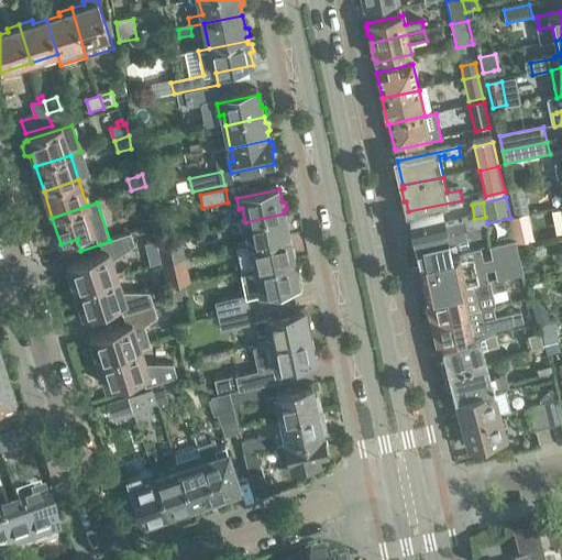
[(250,245),(289,237),(287,227),(289,223),(288,218),(285,216),(284,213),(245,222),(250,245)]
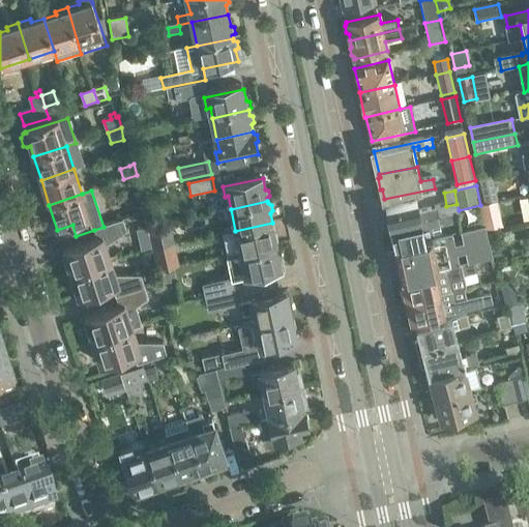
[(485,204),(489,228),(502,226),(499,201),(485,204)]
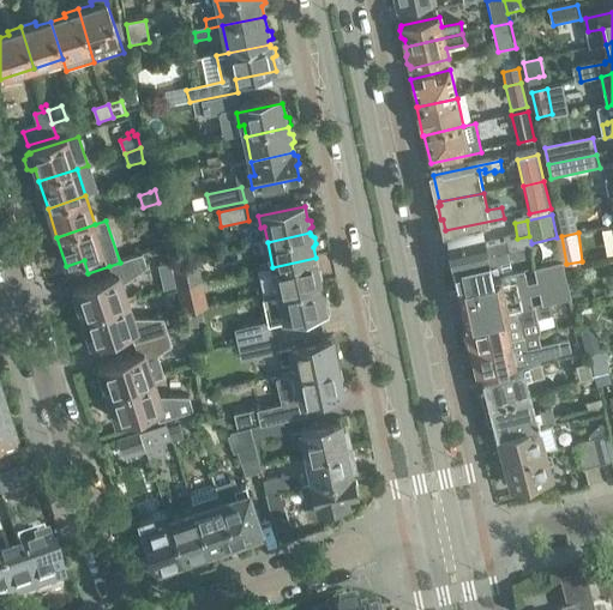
[(505,241),(505,242),(486,246),(484,235),(448,242),(449,245),(446,248),(448,254),(451,258),(452,264),(520,249),(521,251),(533,248),(532,243),(529,236),(517,239),(505,241)]
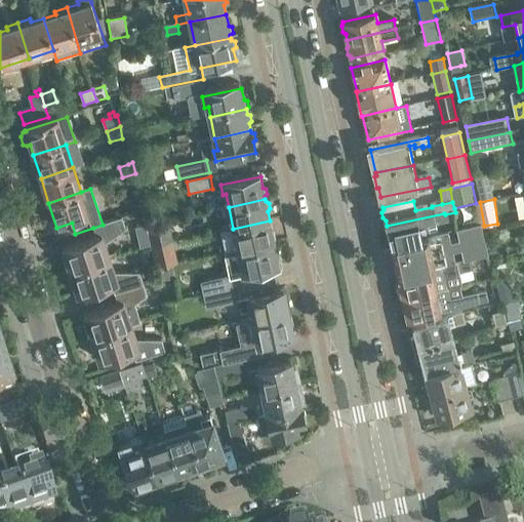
[(446,223),(445,214),(444,213),(387,226),(391,244),(391,245),(438,234),(436,225),(446,223)]
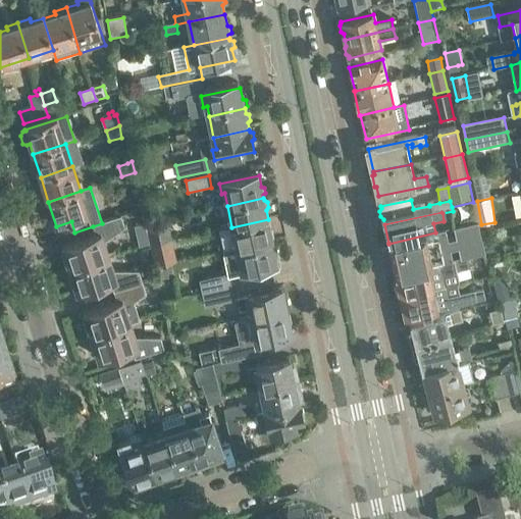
[(121,217),(119,218),(102,223),(93,226),(96,237),(63,248),(65,256),(63,257),(67,269),(69,268),(70,271),(109,258),(104,243),(125,228),(121,217)]
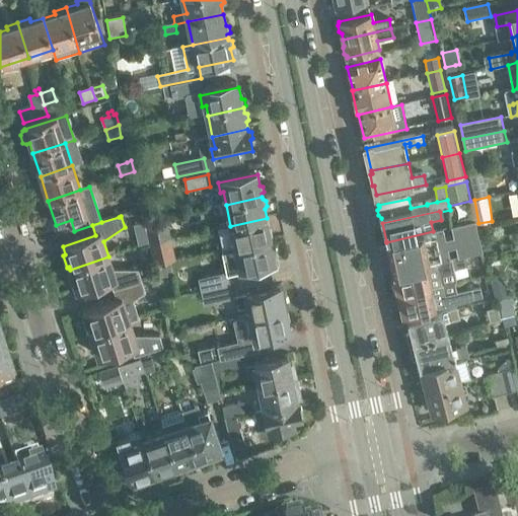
[(145,224),(149,244),(171,239),(166,217),(145,222),(145,224)]
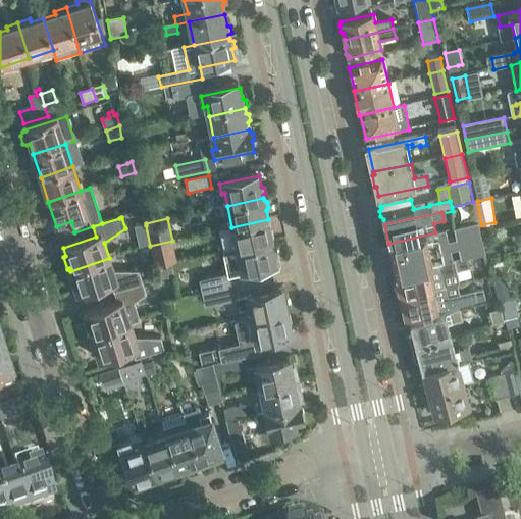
[(224,253),(272,243),(272,240),(274,238),(273,231),(270,230),(268,219),(231,227),(219,230),(224,253)]
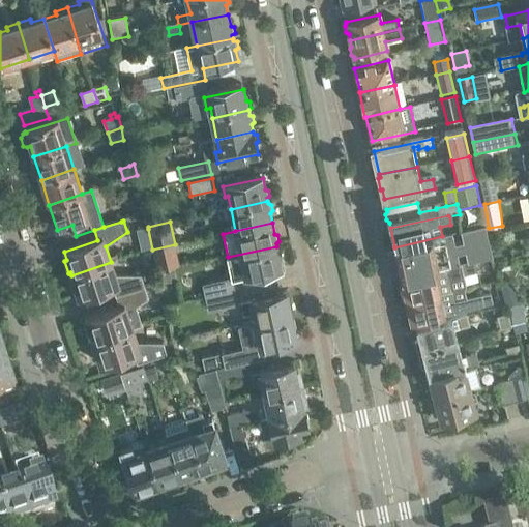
[(402,281),(402,282),(446,271),(446,269),(462,266),(493,259),(487,233),(486,226),(442,236),(394,247),(394,249),(395,249),(402,281)]
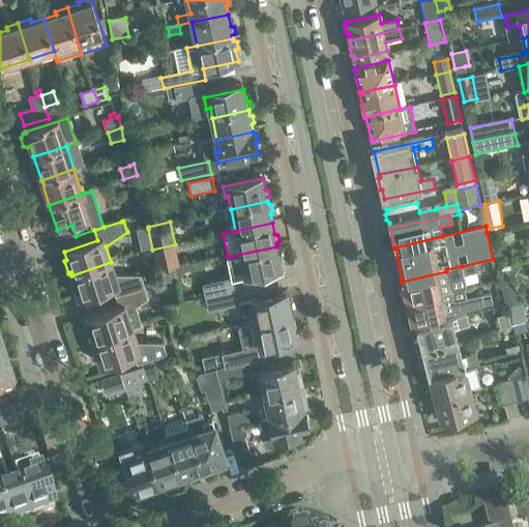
[(141,252),(152,250),(148,229),(137,231),(141,252)]
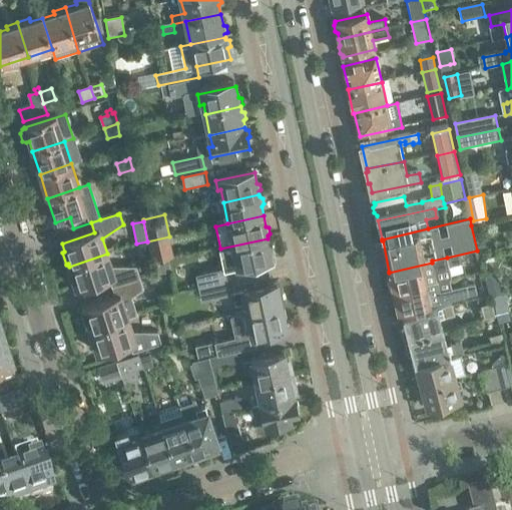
[(174,260),(169,236),(147,241),(152,264),(174,260)]
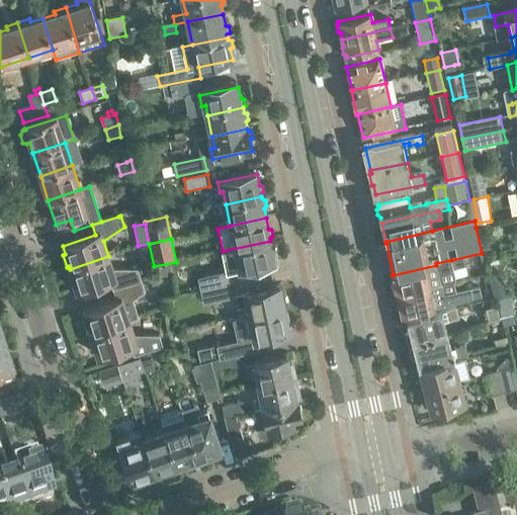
[(232,250),(234,261),(236,271),(248,269),(248,271),(260,268),(260,266),(275,263),(273,253),(276,253),(273,240),(270,241),(223,251),(223,252),(232,250)]
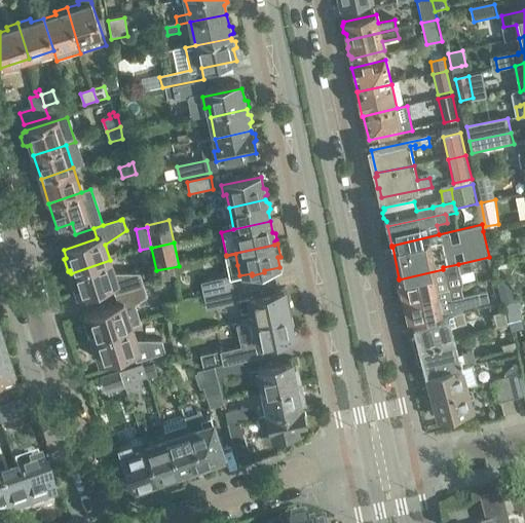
[(112,286),(115,296),(145,287),(141,274),(115,276),(110,260),(71,273),(72,275),(69,276),(73,289),(76,288),(78,296),(112,286)]
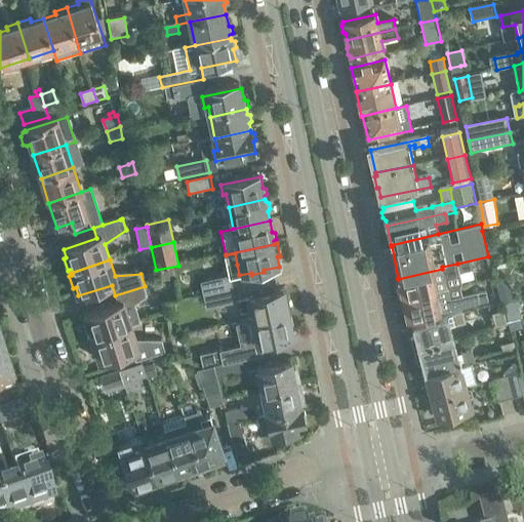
[(442,269),(398,279),(403,299),(436,292),(462,287),(459,275),(457,264),(442,267),(442,269)]
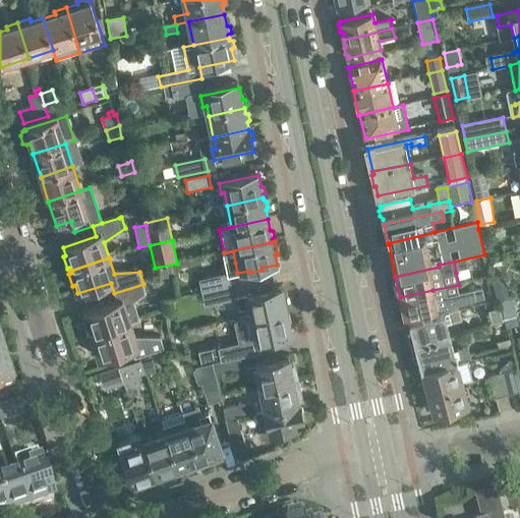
[(204,293),(231,287),(228,275),(200,281),(204,293)]
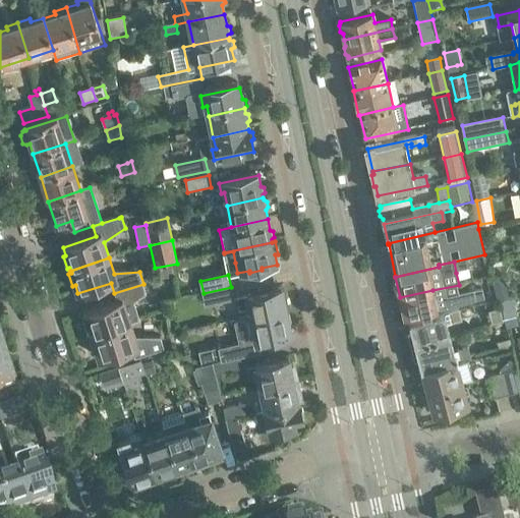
[(498,278),(492,280),(497,300),(498,304),(510,300),(504,277),(498,278)]
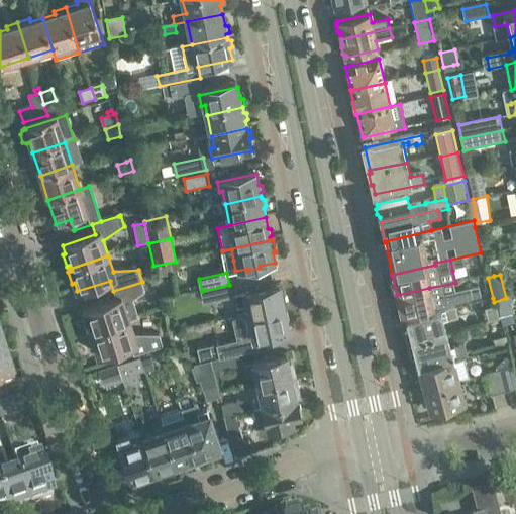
[(145,293),(142,282),(113,291),(116,301),(84,311),(86,319),(84,320),(88,333),(91,332),(91,334),(129,322),(139,319),(133,301),(145,293)]
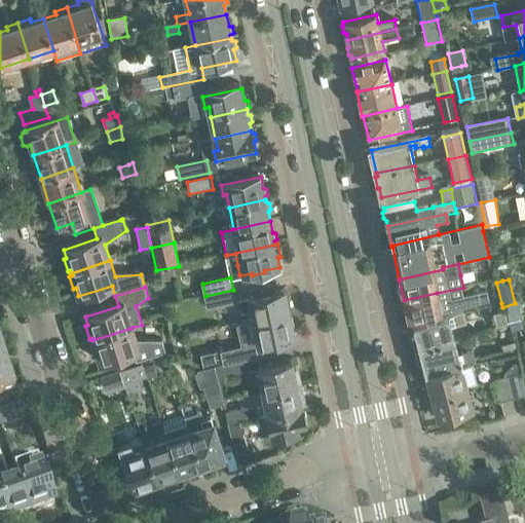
[(233,290),(205,296),(209,309),(236,303),(233,290)]
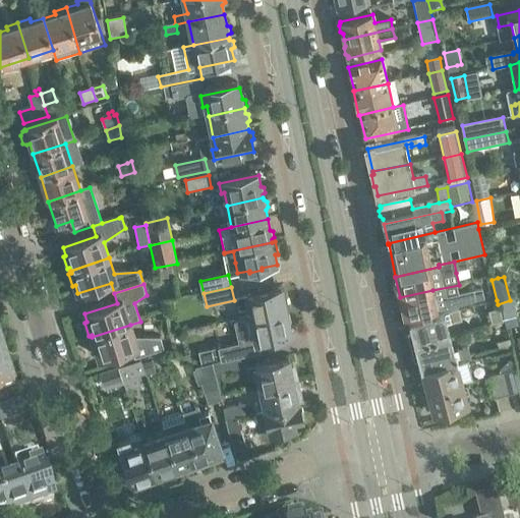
[(248,306),(251,320),(287,311),(289,311),(287,298),(284,298),(282,289),(267,292),(266,290),(254,293),(254,294),(239,298),(241,308),(248,306)]
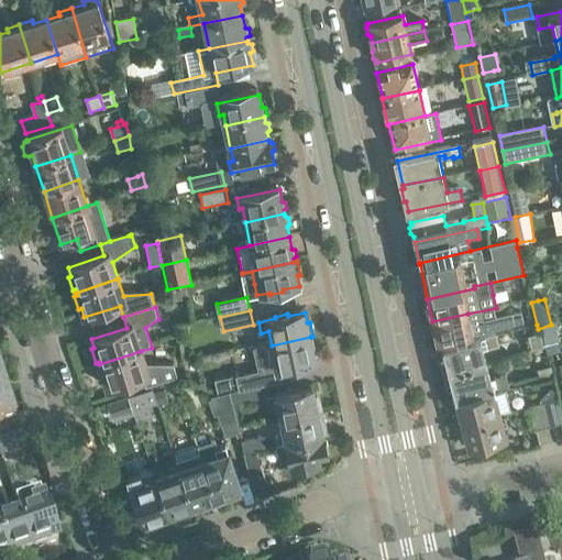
[(467,314),(432,321),(437,344),(473,338),(473,337),(515,328),(513,317),(471,327),(467,314)]
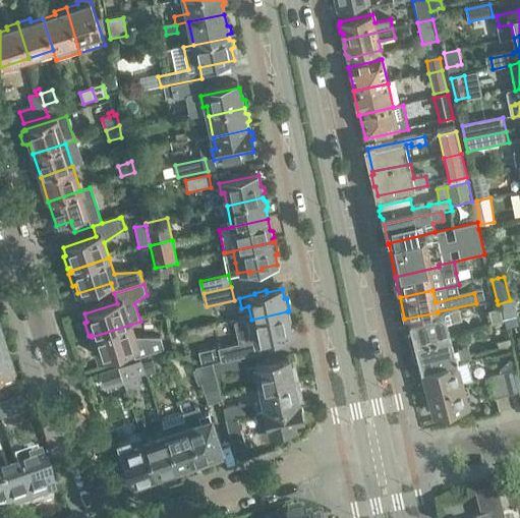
[(505,320),(517,317),(514,301),(502,304),(505,320)]
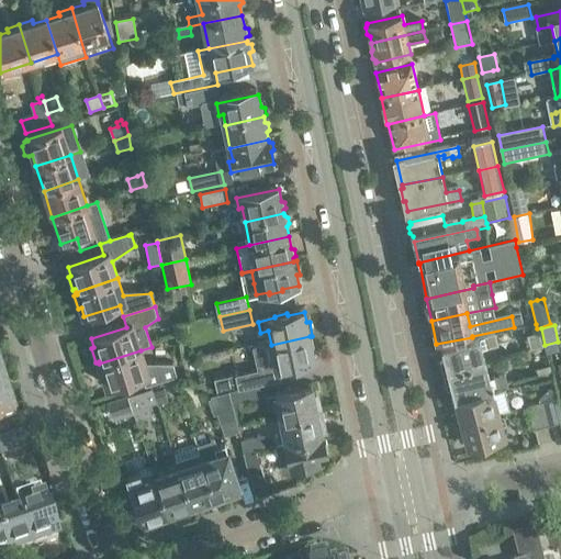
[(539,334),(525,338),(529,351),(543,348),(539,334)]
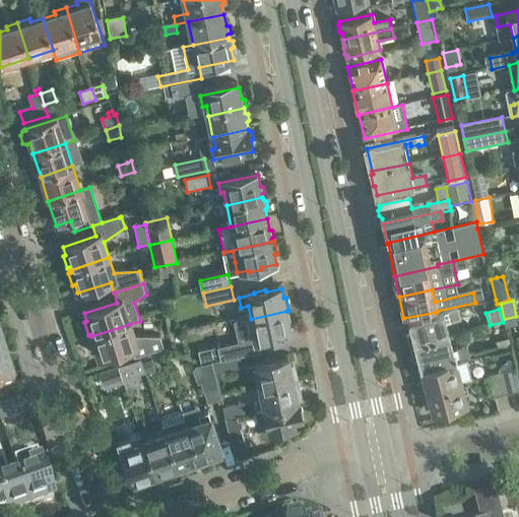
[(458,310),(409,323),(411,332),(407,335),(410,347),(450,337),(445,319),(449,318),(450,321),(460,318),(458,310)]
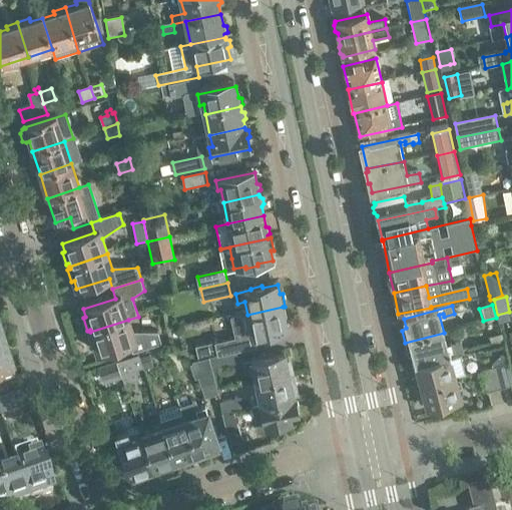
[(283,307),(247,315),(249,327),(245,328),(247,338),(287,330),(285,319),(287,317),(286,311),(283,310),(283,307)]
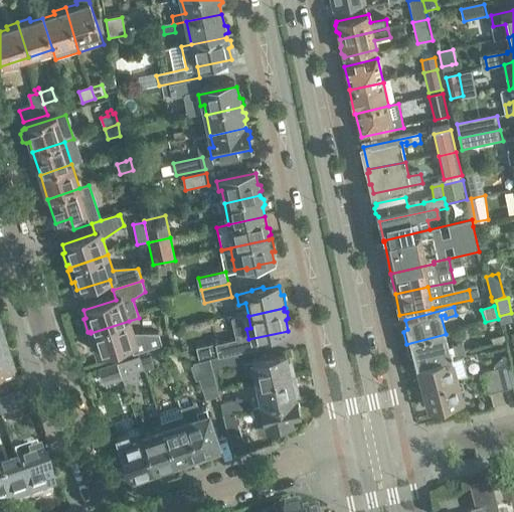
[(134,335),(129,321),(91,333),(92,335),(89,336),(93,348),(96,347),(99,356),(131,345),(134,355),(163,346),(159,334),(134,335)]
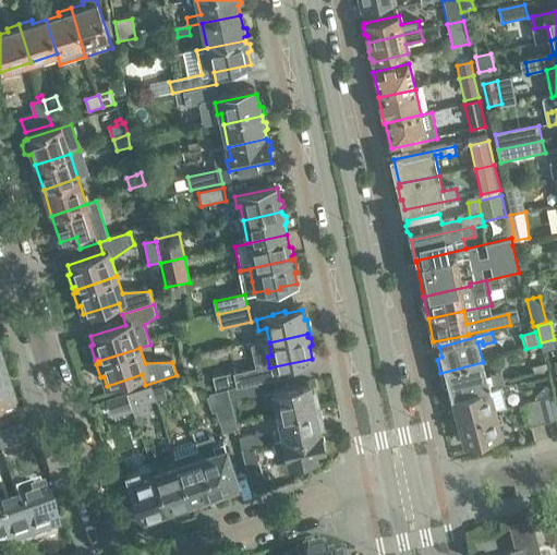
[(483,362),(440,373),(444,386),(449,388),(451,397),(480,390),(505,383),(503,373),(491,376),(491,379),(487,381),(483,362)]
